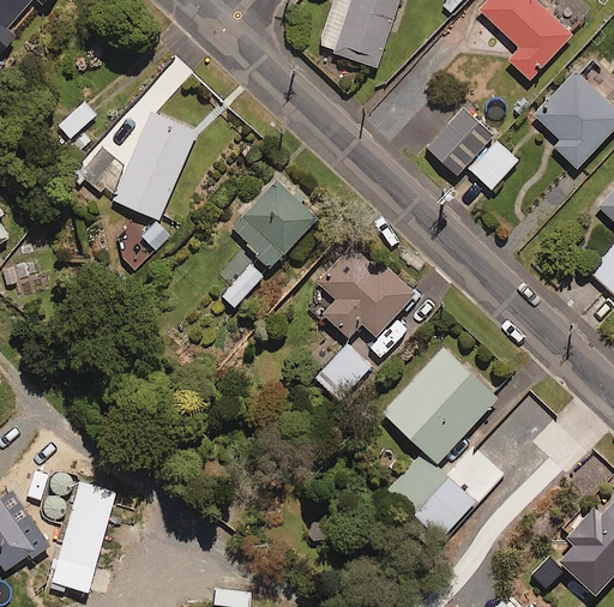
[(60,0),(0,0),(0,65),(1,67),(20,46),(10,36),(37,6),(48,14),(60,0)]
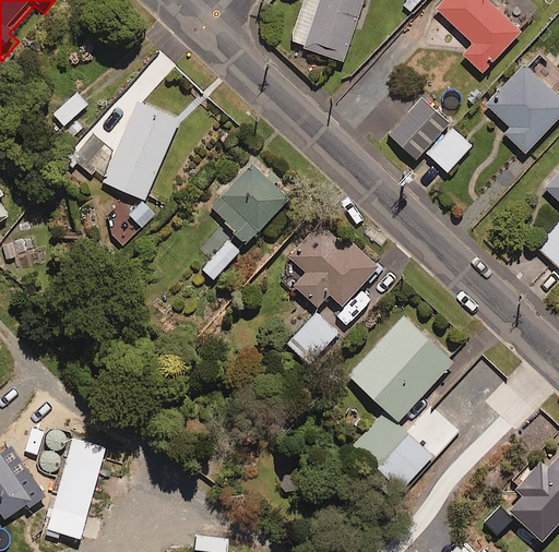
[(359,0),(301,0),(286,45),(339,62),(359,0)]
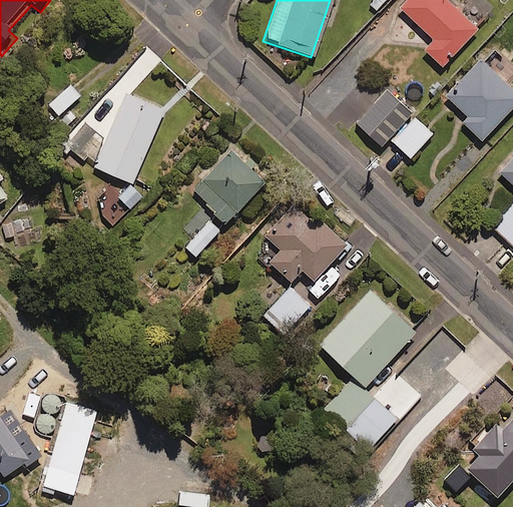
[(375,16),(389,0),(372,0),(366,7),(375,16)]
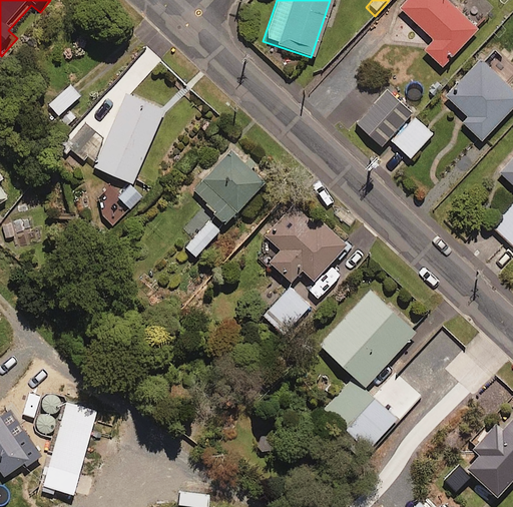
[(440,68),(477,28),(446,0),(407,0),(398,11),(431,42),(422,52),(440,68)]
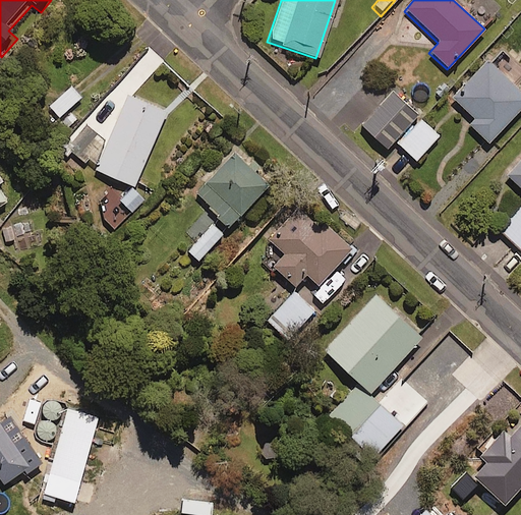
[(520,96),(513,90),(520,80),(520,70),(502,52),(488,66),(484,62),(450,100),(472,120),(467,126),(485,144),(520,106),(520,96)]
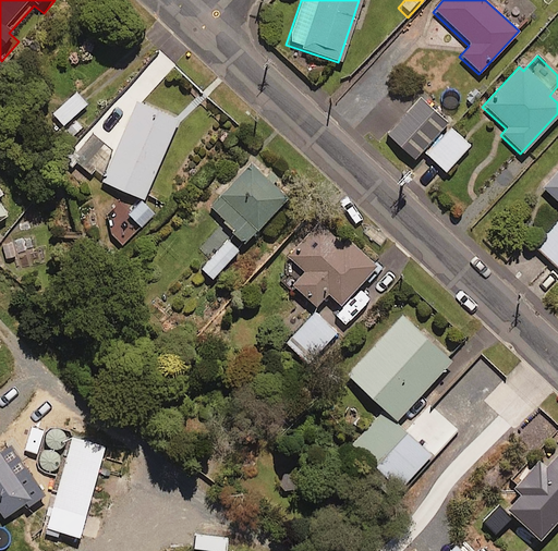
[(469,145),(419,100),(385,137),(413,162),(421,155),(443,174),(469,145)]
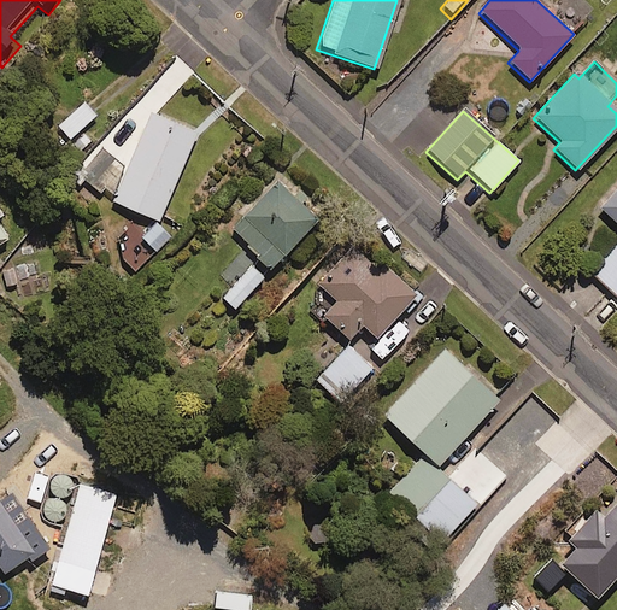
[(198,135),(153,116),(116,201),(159,221),(198,135)]
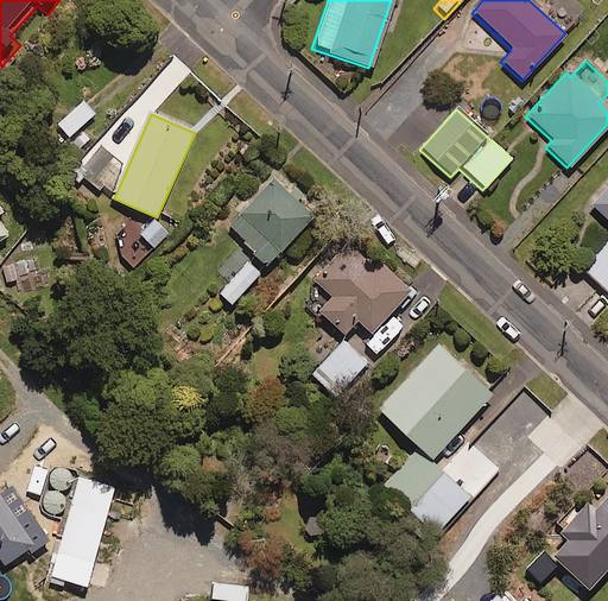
[(106,188),(113,193),(124,163),(101,146),(80,177),(102,193),(106,188)]
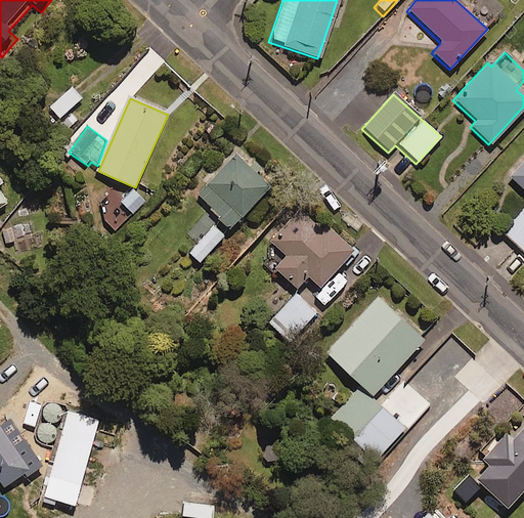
[(259,173),(264,168),(254,159),(249,164),(236,152),(195,195),(230,227),(271,184),(259,173)]
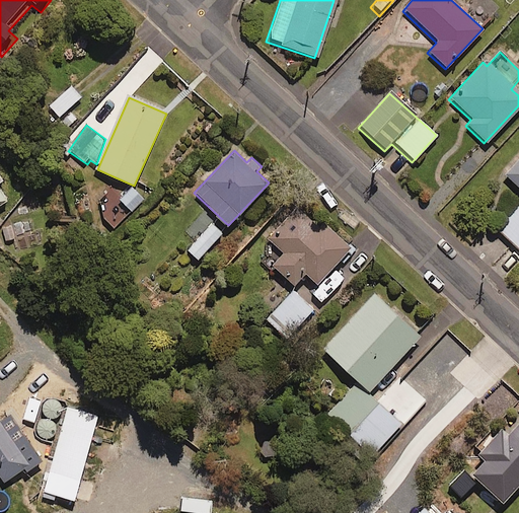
[(518,192),(518,157),(502,176),(518,192)]
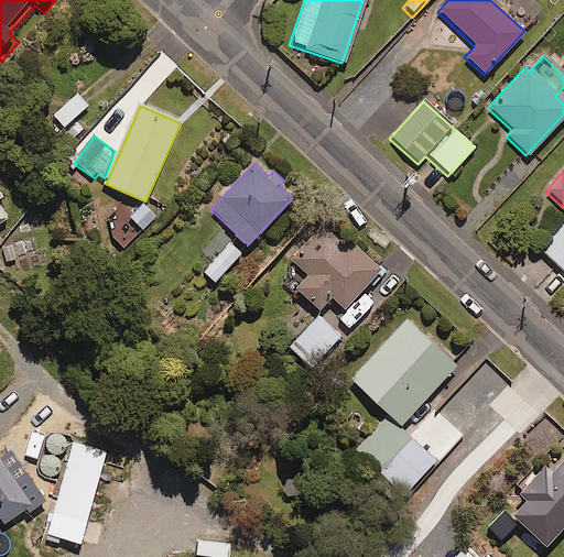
[(0,233),(11,227),(0,209),(0,207),(2,206),(0,201),(0,233)]
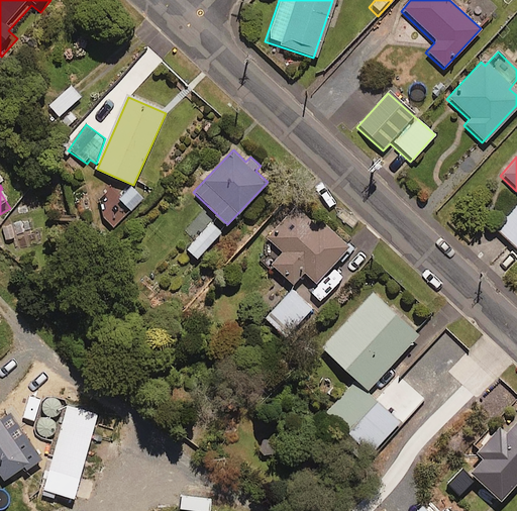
[(143,198),(132,187),(119,200),(131,211),(143,198)]
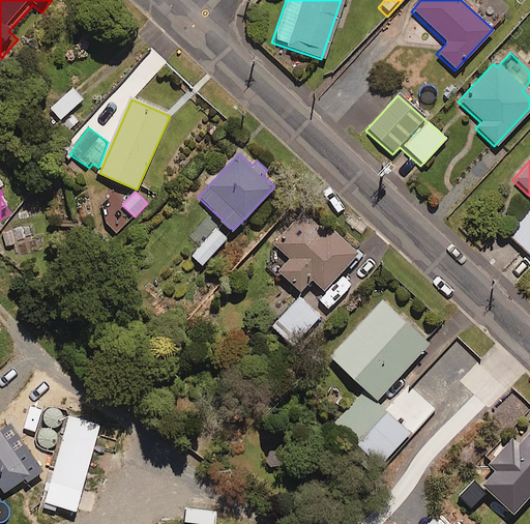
[(529,210),(506,237),(529,259),(529,210)]
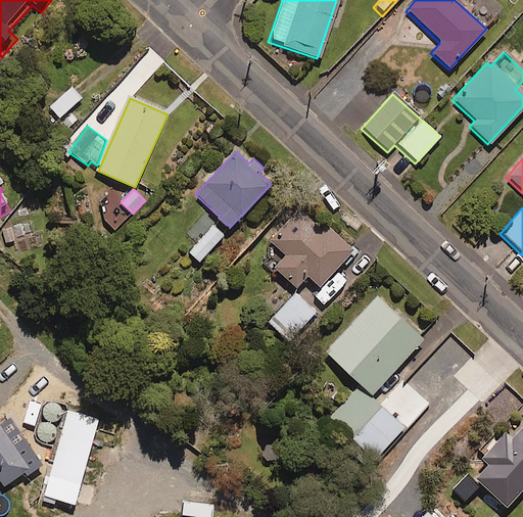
[(271,240),(285,254),(277,264),(272,260),(264,269),(277,280),(282,274),(296,287),(308,275),(320,286),(353,249),(327,225),(322,230),(300,209),(271,240)]
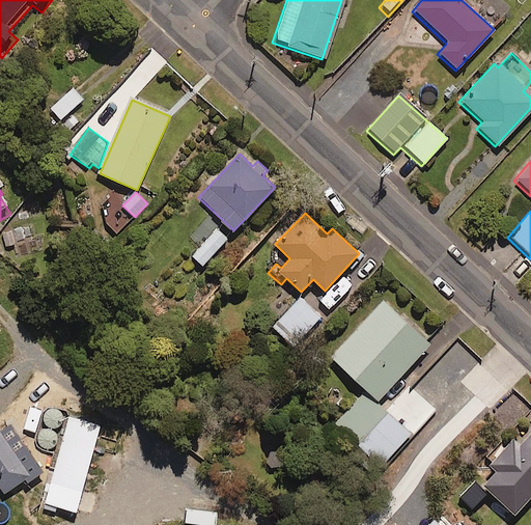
[(3,237),(8,253),(15,252),(19,267),(51,257),(42,225),(3,237)]
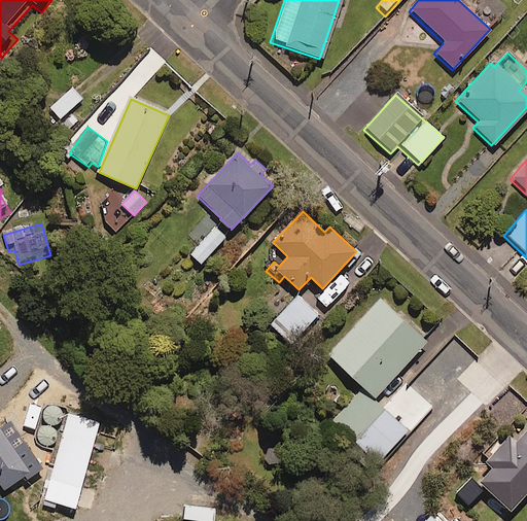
[(226,237),(216,227),(190,254),(201,264),(226,237)]
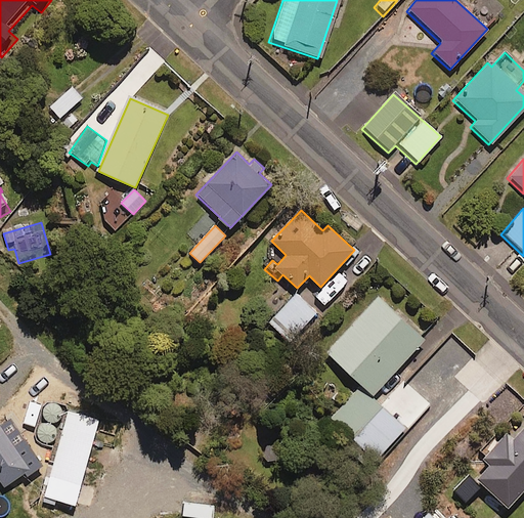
[(316,314),(296,295),(269,322),(289,342),(316,314)]
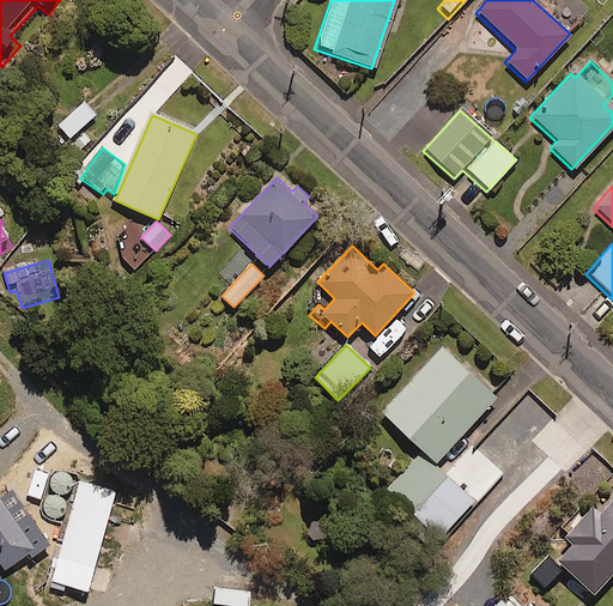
[(497,397),(443,347),(383,412),(437,461),(497,397)]
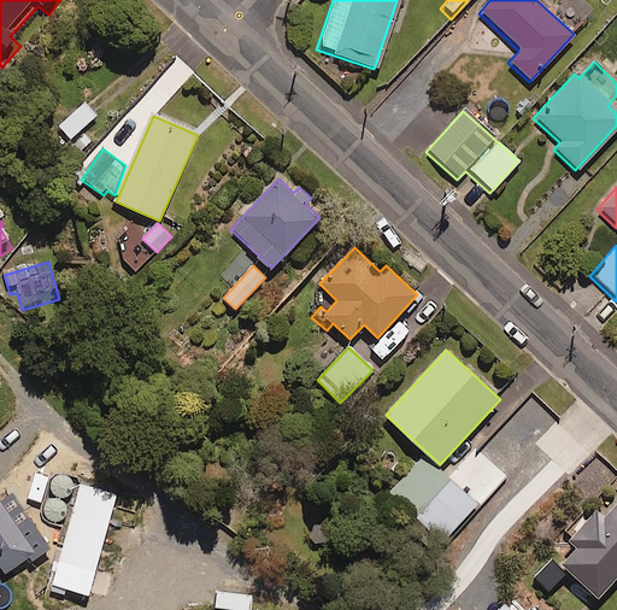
[(480,508),(425,457),(391,493),(445,545),(480,508)]
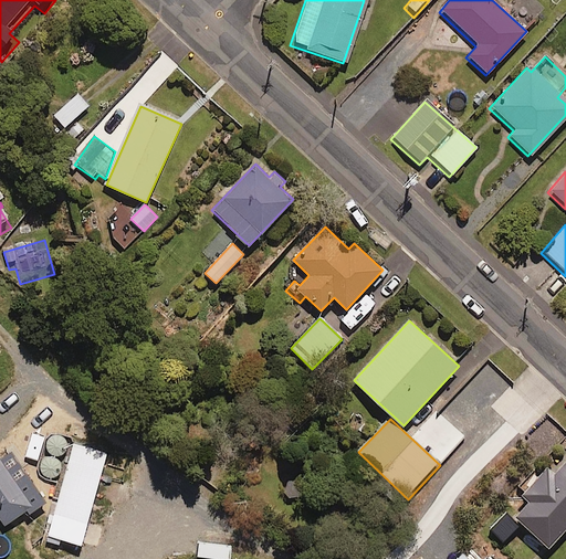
[(106,453),(74,444),(46,545),(58,547),(60,539),(81,546),(106,453)]
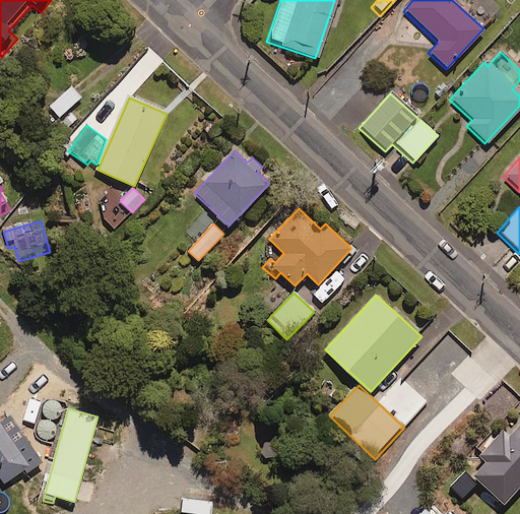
[(477,460),(466,472),(500,504),(519,482),(519,421),(505,437),(498,431),(473,456),(477,460)]
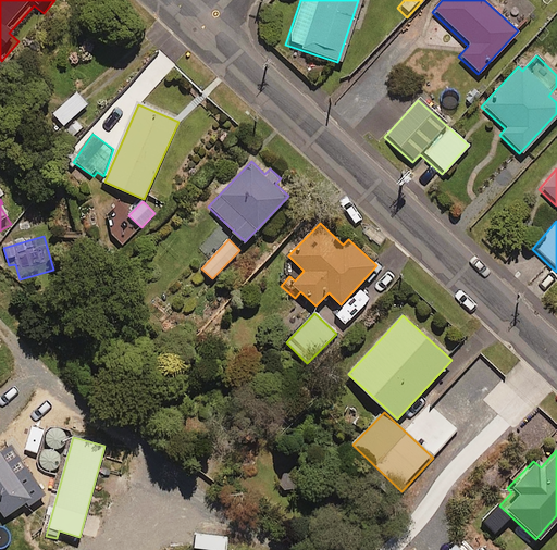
[(16,478),(0,454),(0,510),(4,516),(40,490),(26,471),(16,478)]
